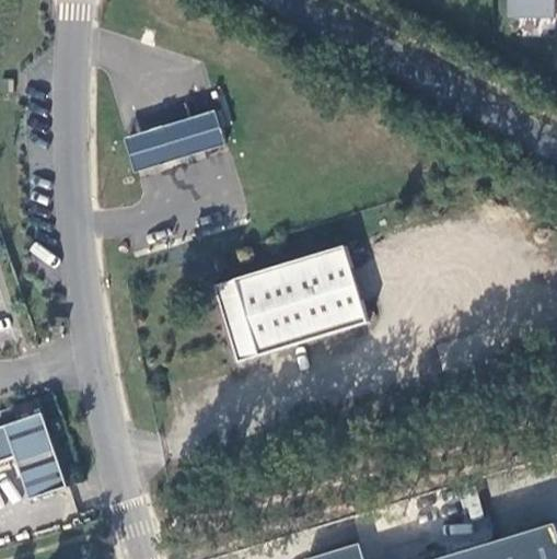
[(501,0),(501,16),(547,16),(546,0),(501,0)]
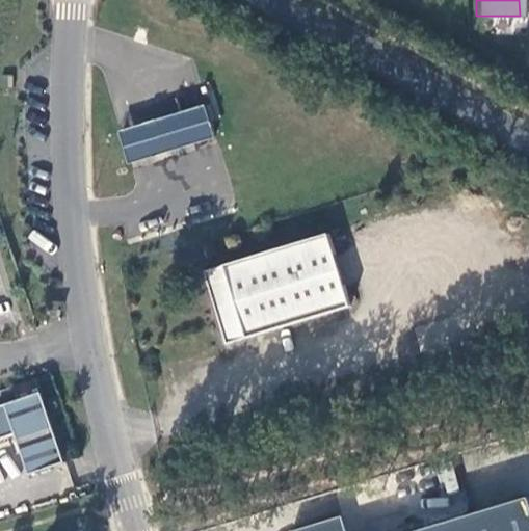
[(201,105),(118,131),(127,162),(211,136),(201,105)]
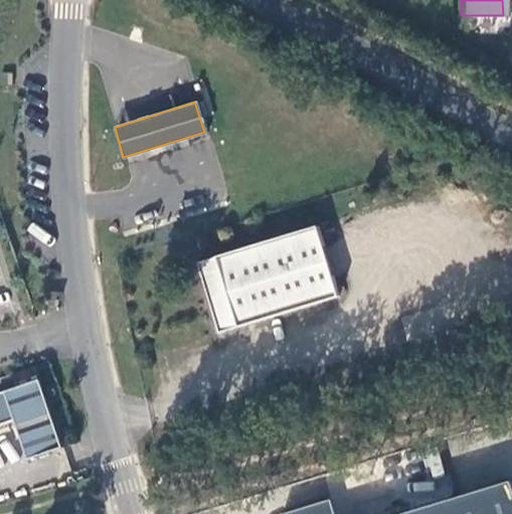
[(316,225),(195,262),(217,334),(338,297),(316,225)]
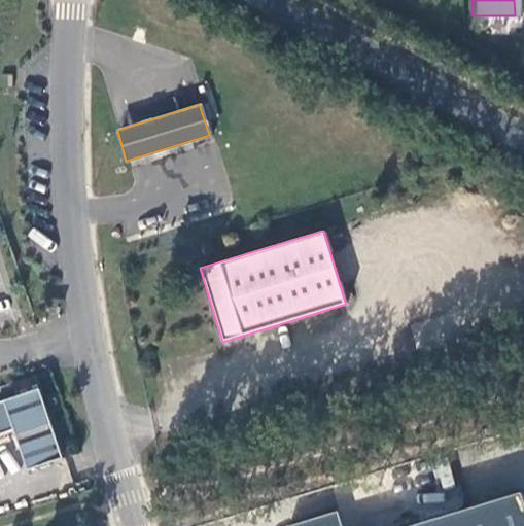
[(37,383),(1,395),(0,395),(0,430),(11,427),(26,469),(61,458),(37,383)]
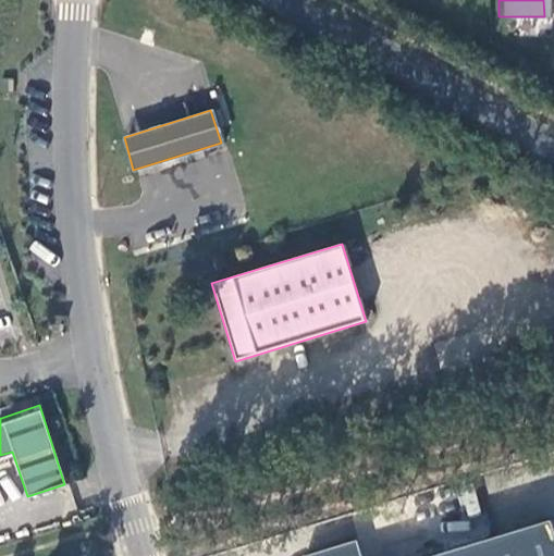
[(360,555),(356,539),(300,555),(553,555),(553,523),(552,518),(428,555),(360,555)]
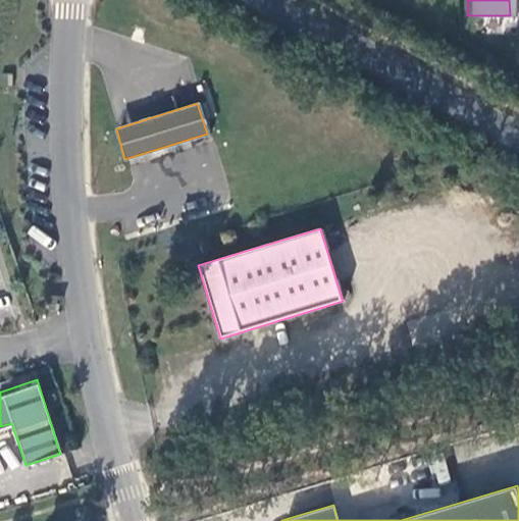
[(437,501),(433,485),(413,490),(417,506),(437,501)]
